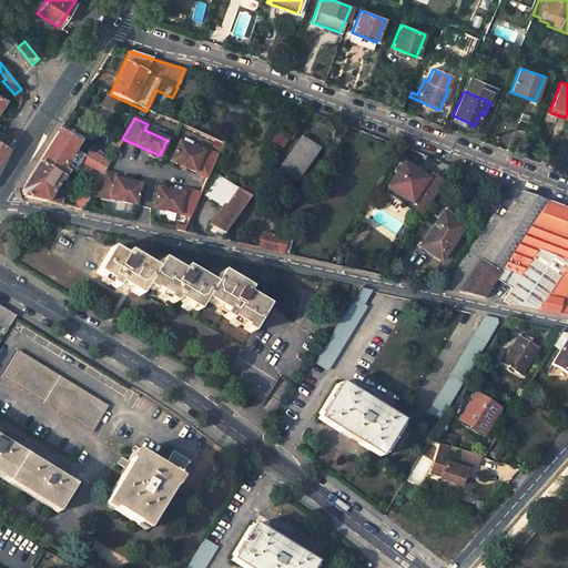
[(64,164),(72,152),(78,143),(59,131),(38,163),(59,175),(64,164)]
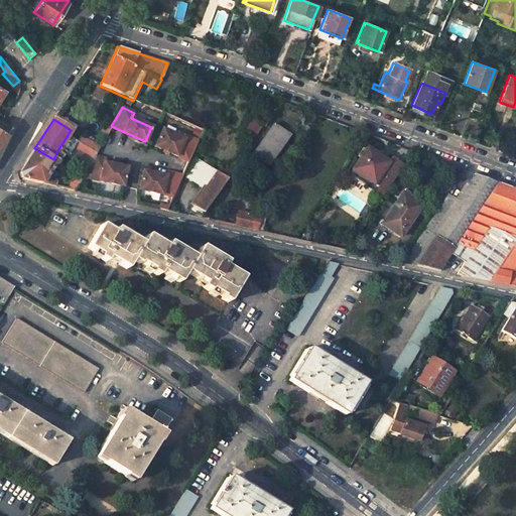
[(252,119),(246,128),(256,133),(262,124),(252,119)]
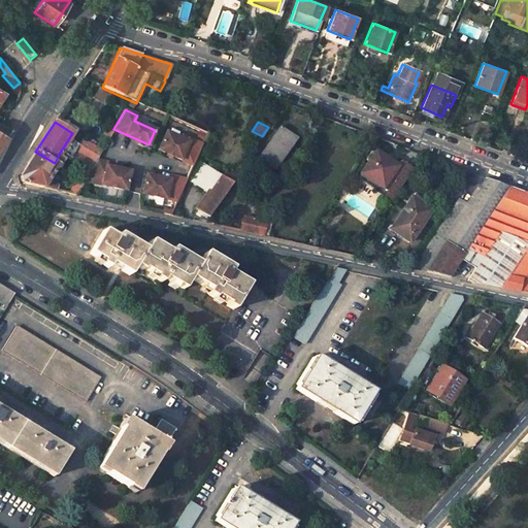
[(0,124),(0,147),(11,130),(0,125),(0,124)]
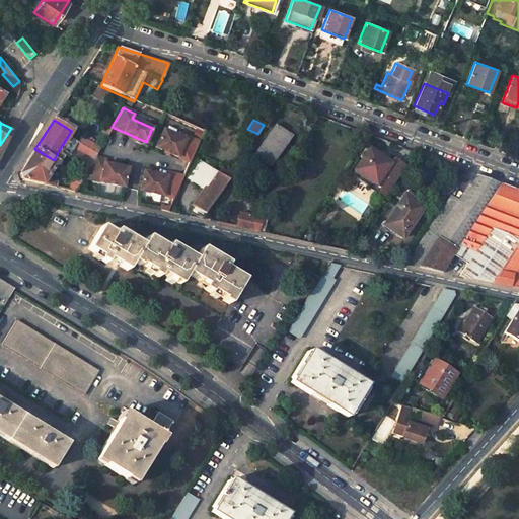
[(104,125),(100,133),(106,136),(110,129),(104,125)]
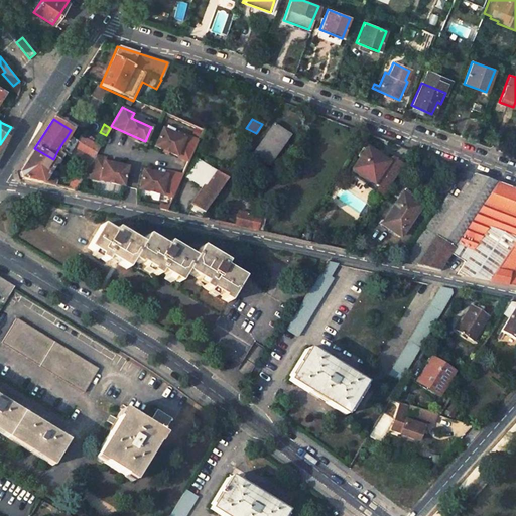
[(288,136),(273,125),(252,155),(268,166),(288,136)]
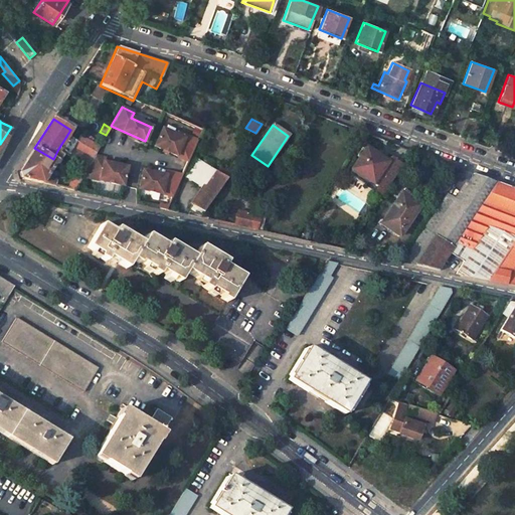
[(161,129),(154,145),(187,161),(196,141),(183,135),(181,138),(161,129)]
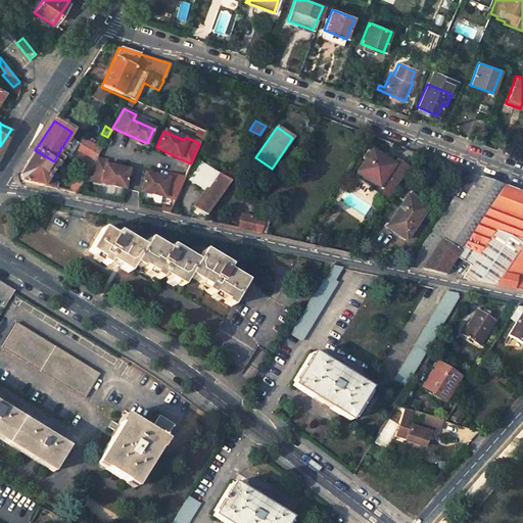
[(66,140),(59,151),(64,154),(82,164),(90,169),(95,159),(101,149),(81,137),(76,145),(66,140)]
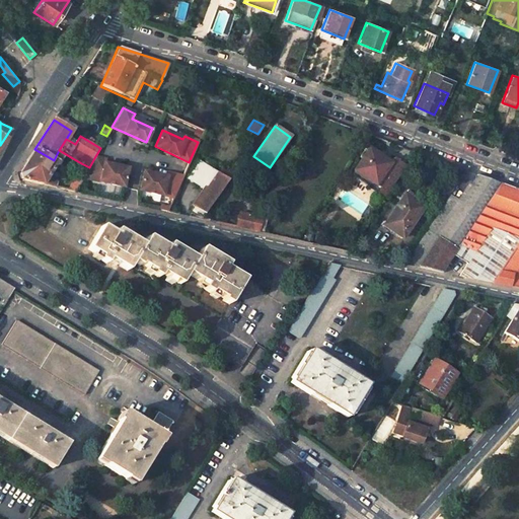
[(376,155),(365,147),(358,157),(361,158),(350,175),(367,187),(370,181),(386,193),(404,166),(391,158),(388,163),(382,158),(383,156),(378,152),(376,155)]
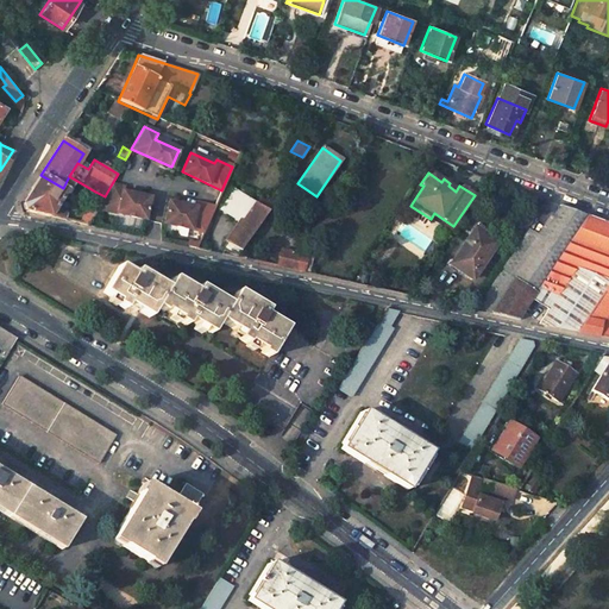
[(49,217),(55,207),(64,190),(67,192),(75,180),(69,176),(63,188),(41,175),(23,203),(24,211),(49,217)]
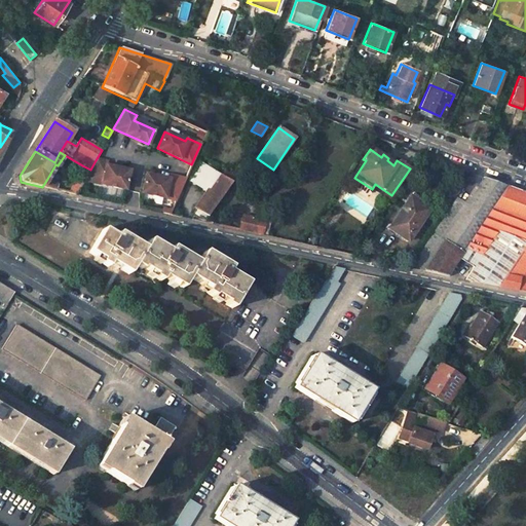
[(106,162),(96,160),(90,170),(83,181),(123,190),(127,172),(106,166),(106,162)]
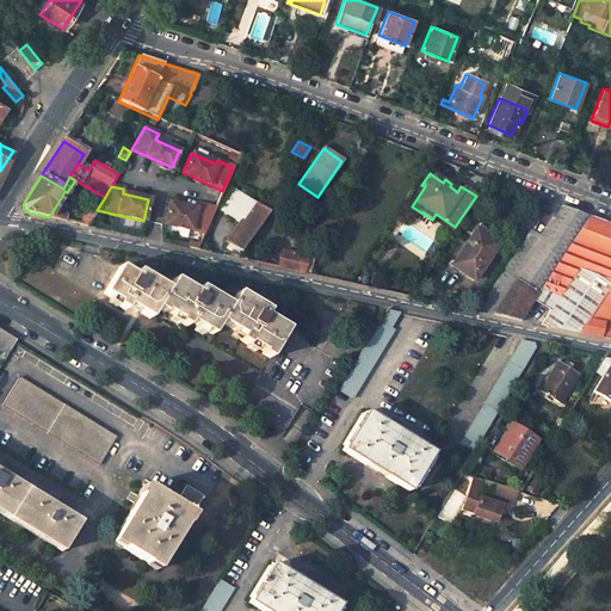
[(254,232),(267,213),(264,210),(255,205),(254,204),(234,191),(221,210),(239,221),(254,232)]
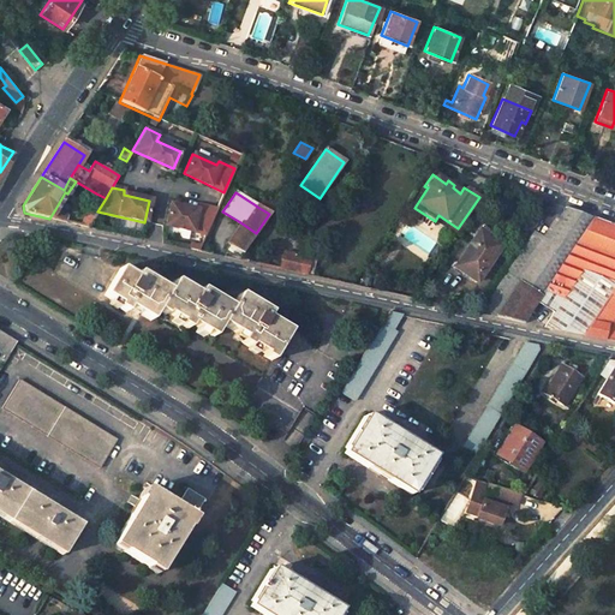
[(106,198),(96,193),(78,226),(89,228),(97,212),(106,198)]
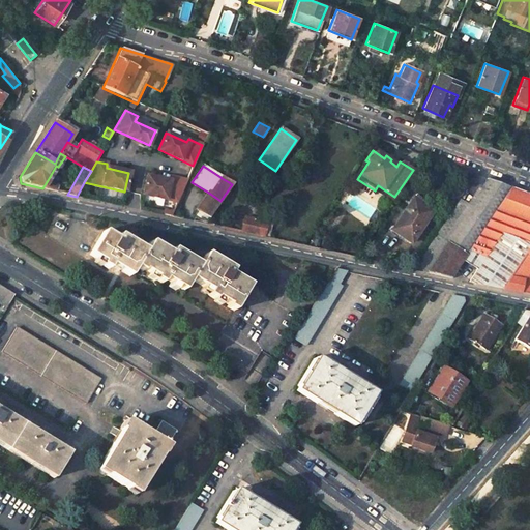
[(226,173),(222,178),(229,182),(233,177),(226,173)]
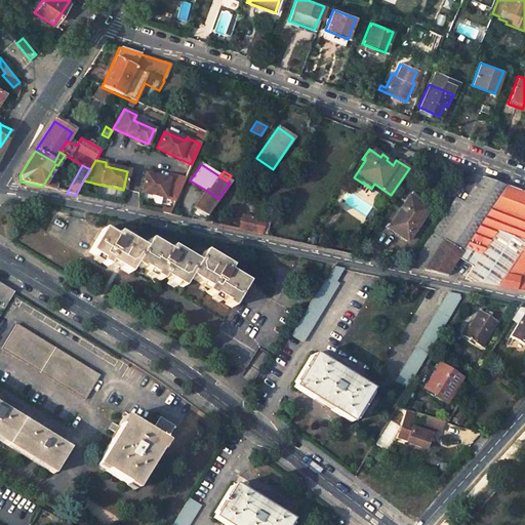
[(146,175),(142,194),(175,201),(185,179),(168,176),(168,179),(146,175)]
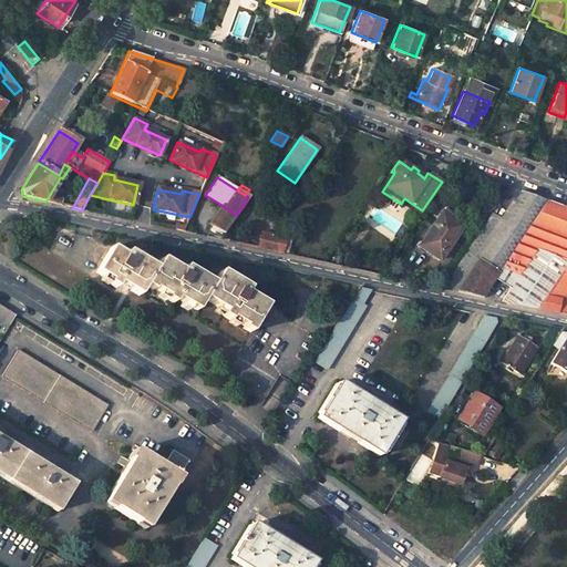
[(51,193),(45,202),(60,205),(62,199),(51,193)]
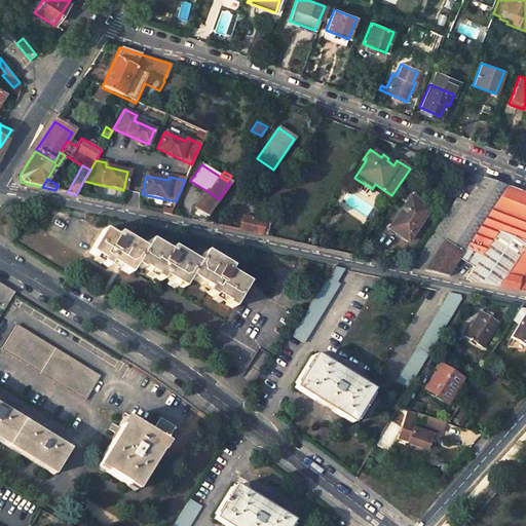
[(454,199),(408,268),(428,273),(442,276),(446,277),(458,258),(506,187),(485,179),(466,207),(454,199)]
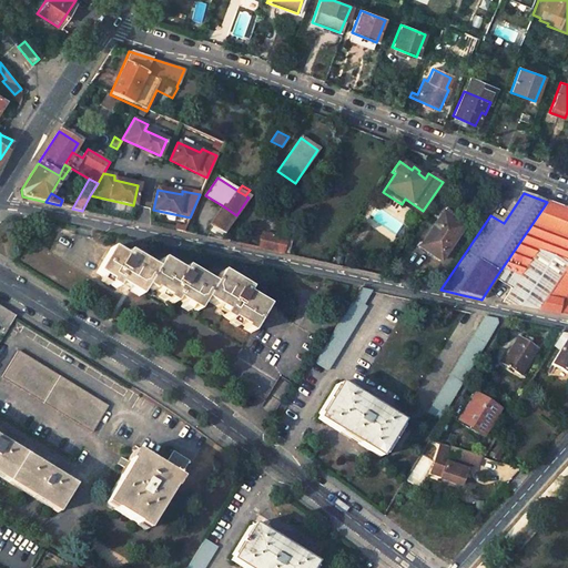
[(423,211),(405,199),(402,204),(401,205),(418,217),(423,211)]
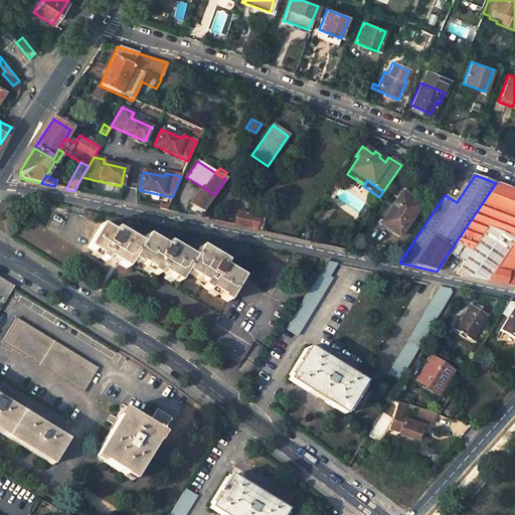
[(514,241),(514,189),(496,183),(449,252),(465,259),(455,275),(460,276),(489,282),(514,241)]
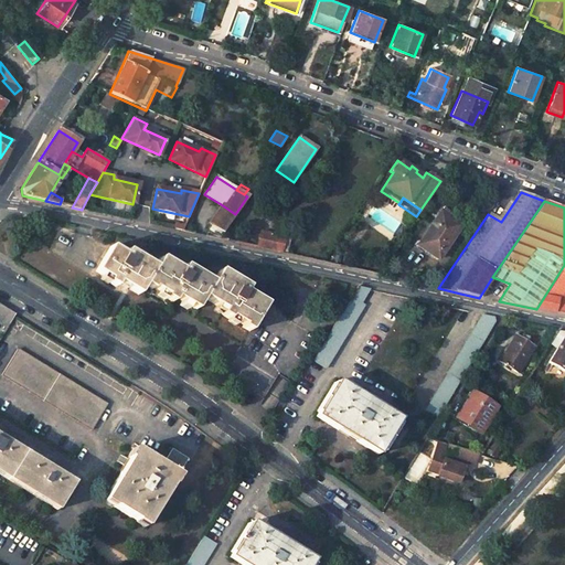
[(235,214),(221,204),(208,223),(222,233),(235,214)]
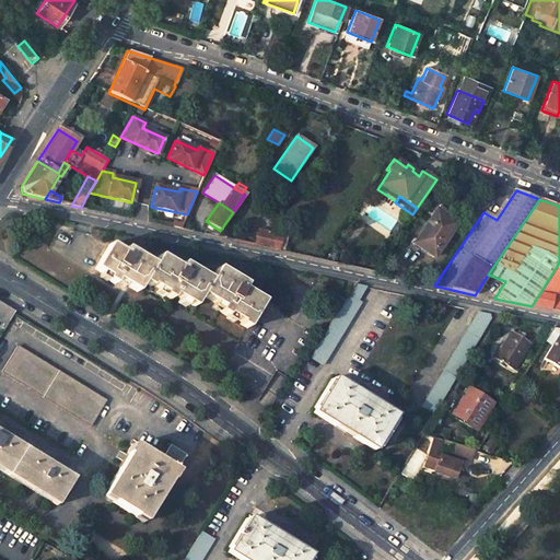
[(412,245),(433,259),(456,224),(436,210),(412,245)]
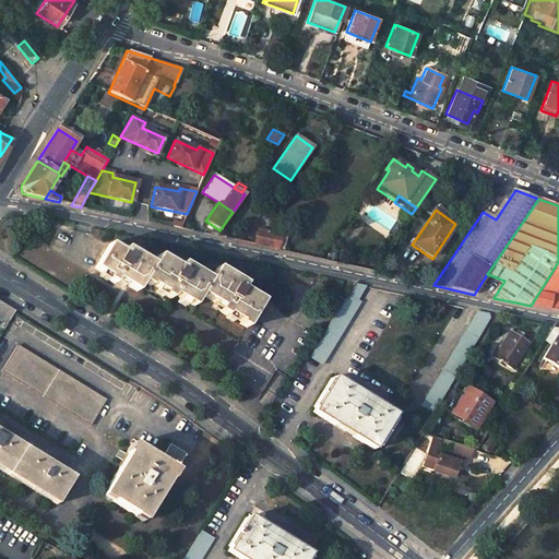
[(277,250),(280,235),(257,229),(252,246),(277,250)]
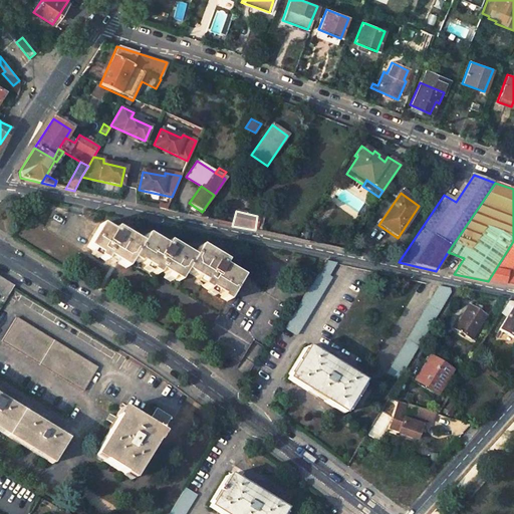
[(257,216),(255,230),(260,232),(263,217),(257,216)]
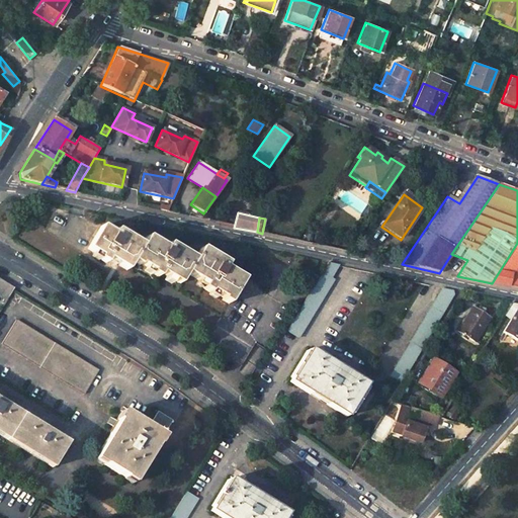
[(132,262),(142,246),(115,230),(112,234),(101,227),(88,249),(100,257),(98,259),(106,264),(108,259),(126,270),(132,262)]
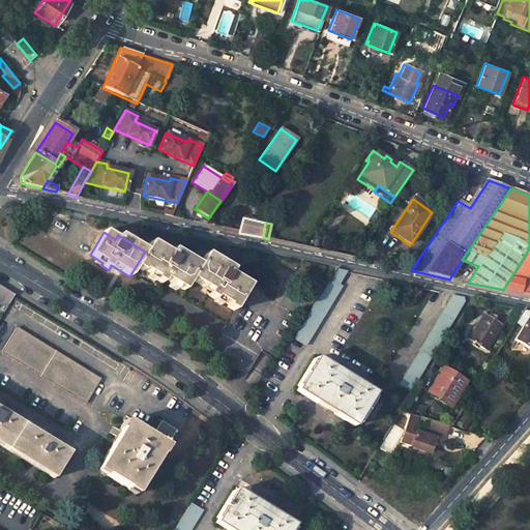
[(189,281),(198,266),(172,251),(169,254),(150,242),(145,252),(135,268),(142,272),(143,270),(154,277),(153,278),(162,284),(164,280),(183,292),(189,281)]
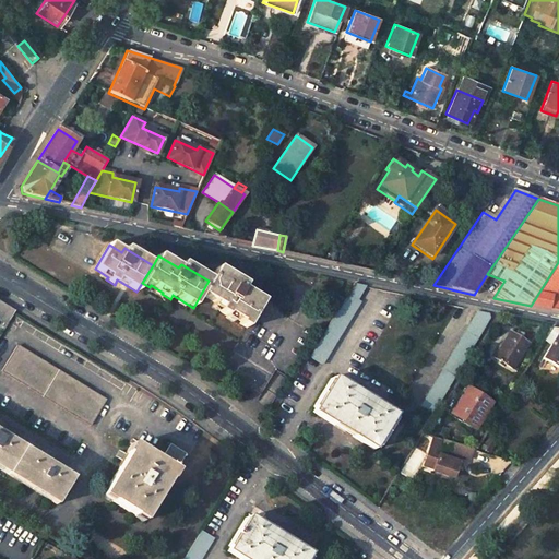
[(549,310),(551,300),(552,297),(558,298),(558,262),(531,306),(549,310)]
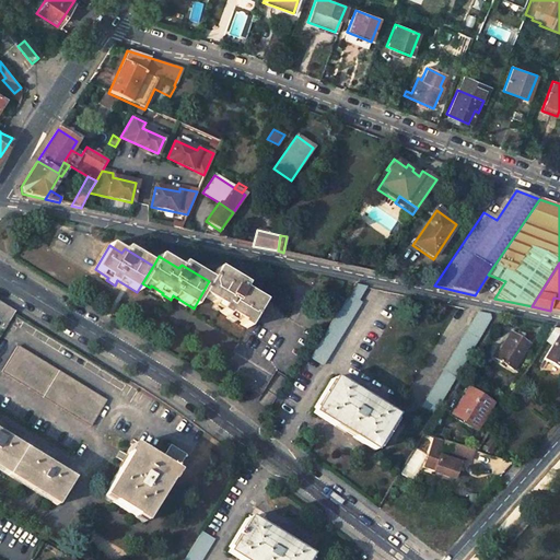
[(209,281),(200,296),(220,308),(218,313),(226,318),(228,316),(240,324),(238,325),(247,330),(264,302),(242,289),(245,284),(217,268),(209,281)]
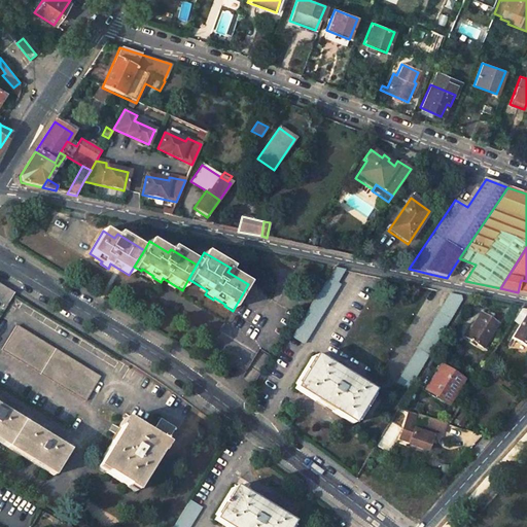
[(335,269),(329,277),(338,281),(344,271),(335,269)]
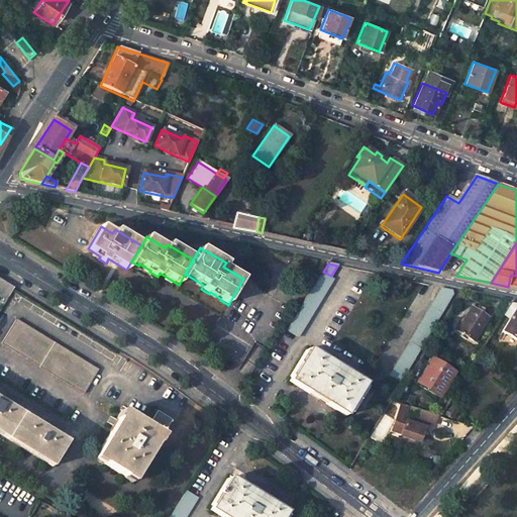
[(331,276),(323,272),(321,274),(287,330),(297,336),(332,280),(331,276)]
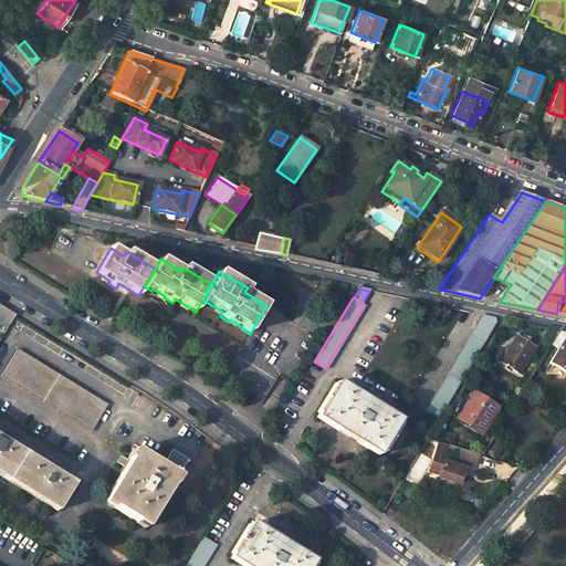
[(338,299),(332,308),(341,314),(347,304),(338,299)]
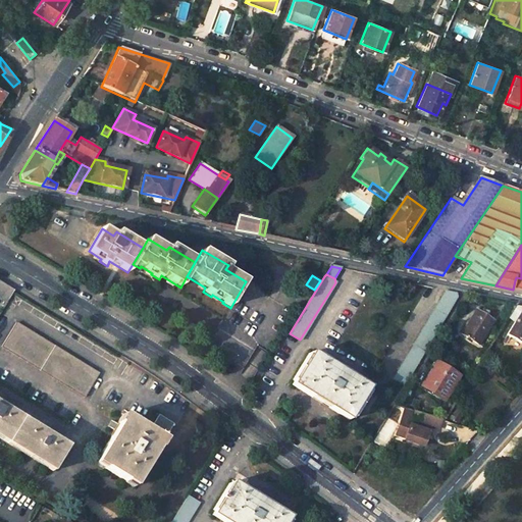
[(521,281),(515,280),(513,290),(521,291),(521,281)]
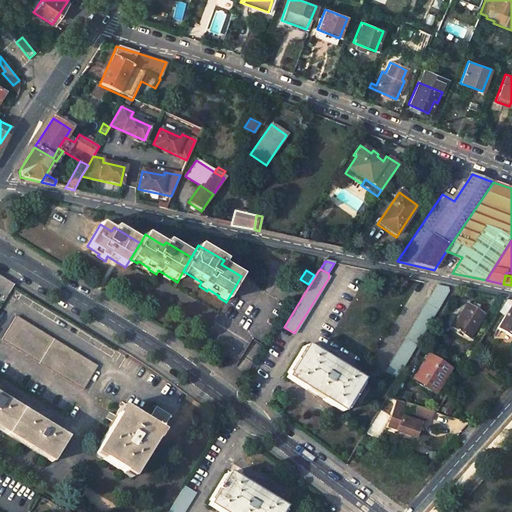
[(0,293),(6,297),(13,285),(0,277),(0,293)]
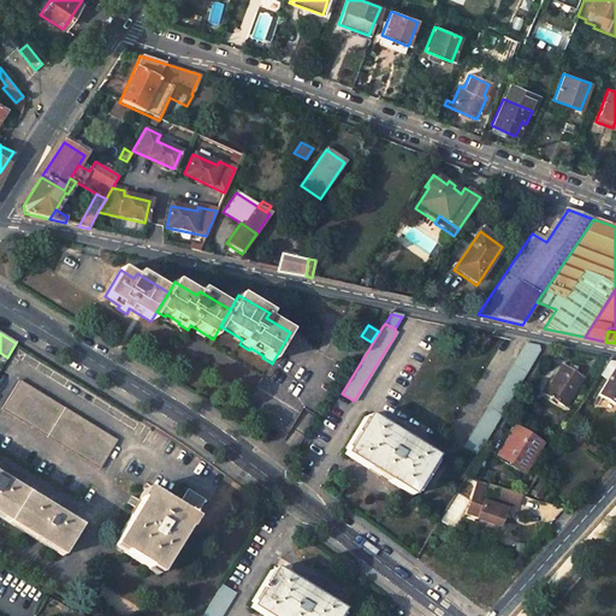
[(477,455),(540,350),(539,347),(526,344),(463,448),(477,455)]
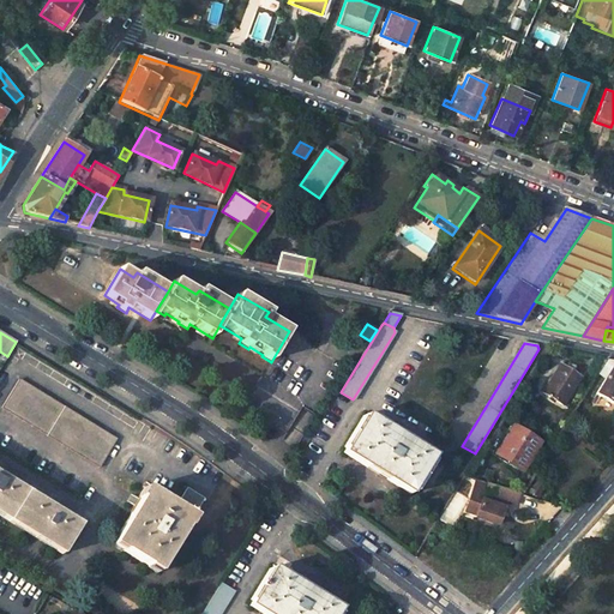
[(613,361),(613,362),(595,391),(613,403),(613,361)]
